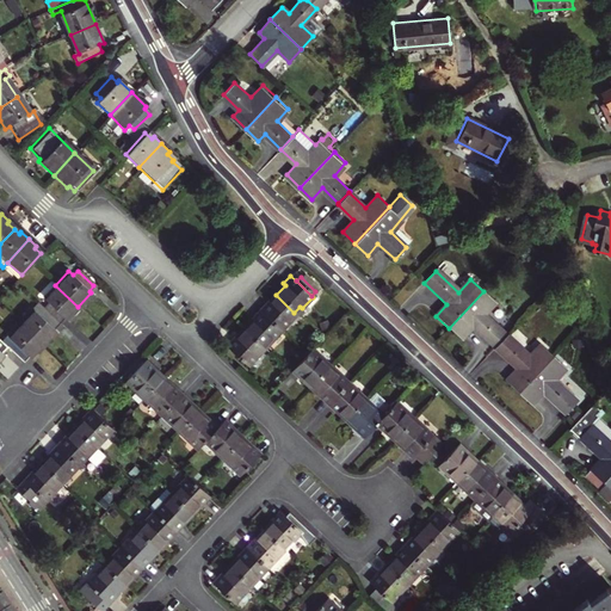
[(283,283),(273,292),(276,295),(285,285),(283,283)]
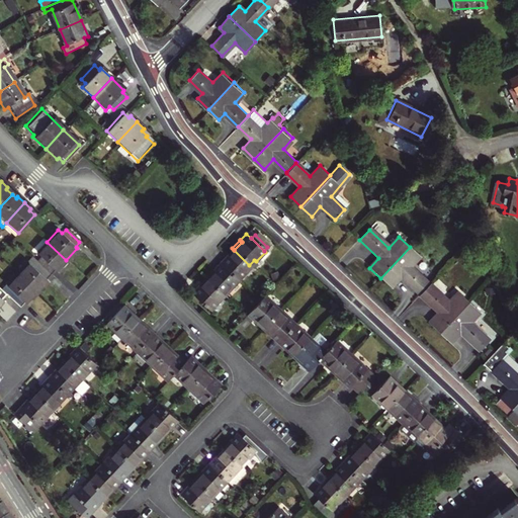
[(38,258),(34,262),(49,275),(53,270),(55,272),(66,260),(47,242),(34,254),(38,258)]
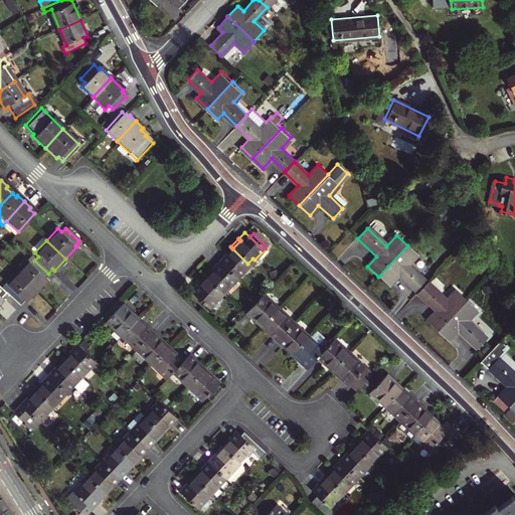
[(417,255),(407,245),(378,277),(389,287),(398,278),(416,295),(427,285),(433,279),(423,270),(417,276),(408,267),(417,255)]
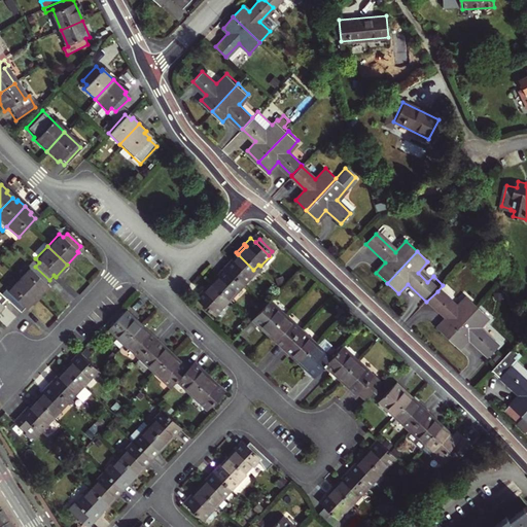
[(236,252),(226,262),(227,265),(238,254),(236,252)]
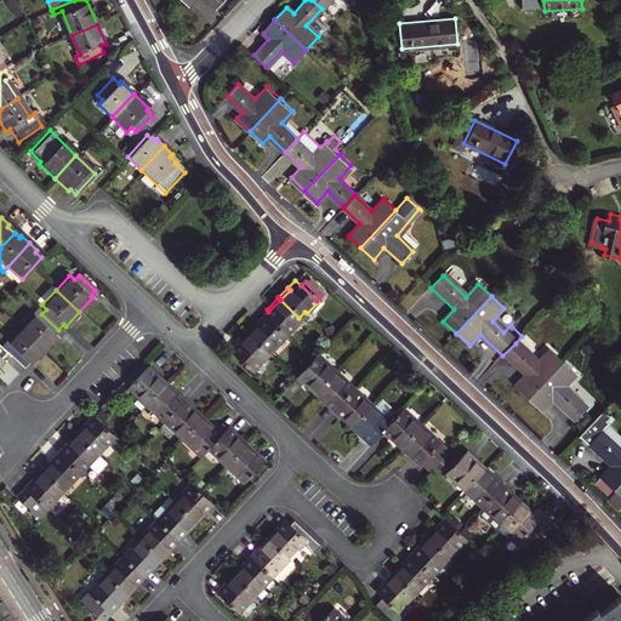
[(291,325),(298,318),(280,300),(268,312),(267,309),(260,317),(284,339),(294,328),(291,325)]
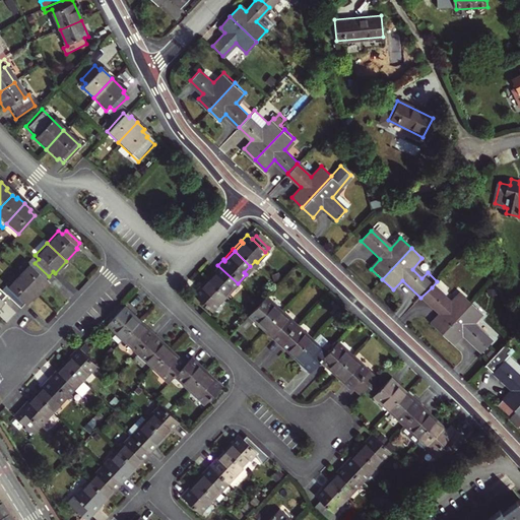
[(30,260),(16,275),(36,294),(48,281),(46,280),(49,276),(35,263),(30,260)]
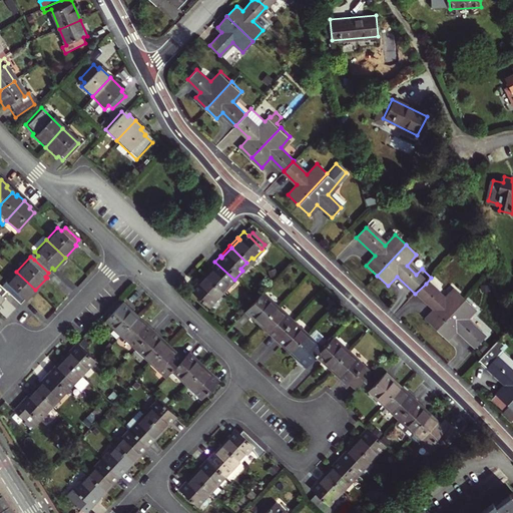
[(210,269),(201,279),(217,294),(222,289),(224,291),(234,280),(214,262),(209,268),(210,269)]
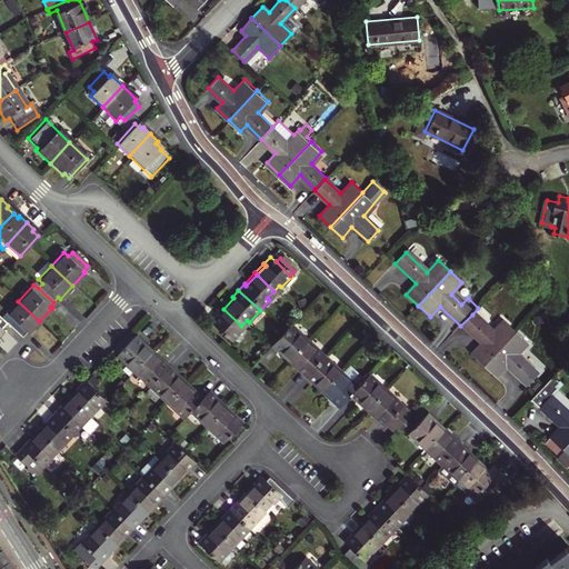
[(232,297),(222,307),(223,309),(233,298),(232,297)]
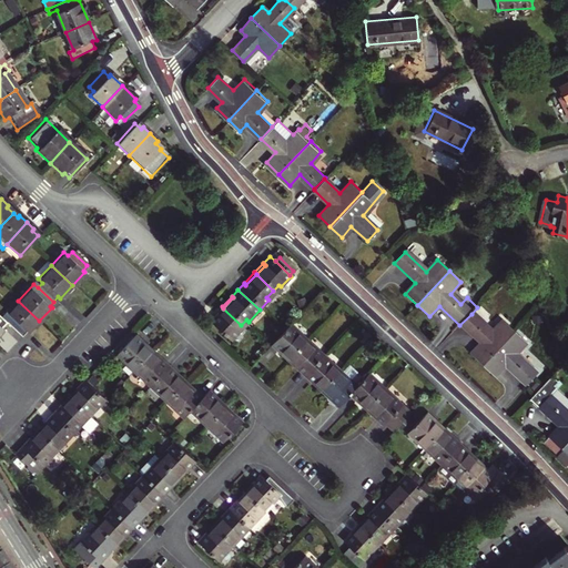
[(27,335),(39,321),(18,301),(6,314),(1,318),(6,323),(21,337),(24,333),(27,335)]
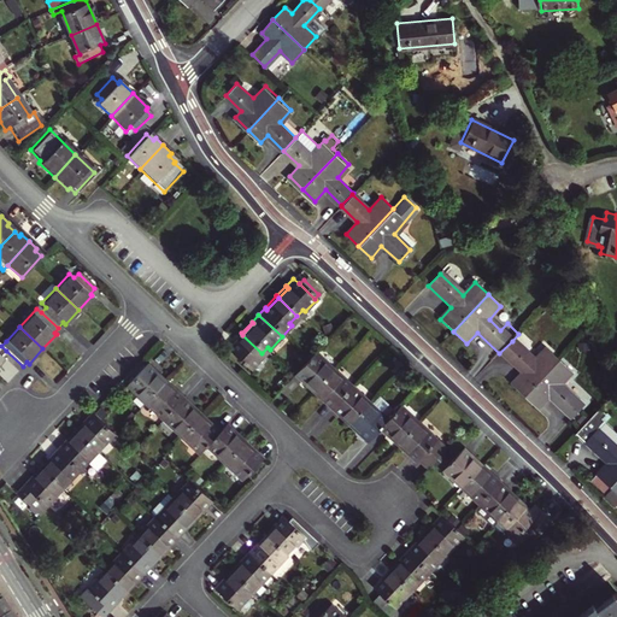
[(241,333),(229,345),(231,347),(242,335),(241,333)]
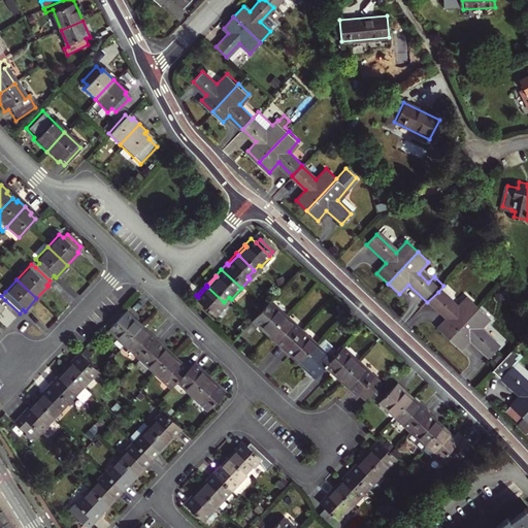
[(219,308),(224,302),(207,287),(198,297),(196,295),(191,300),(211,320),(221,310),(219,308)]
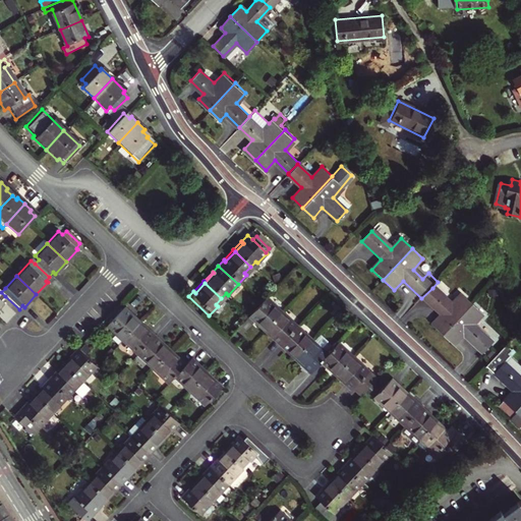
[(443,336),(472,304),(462,295),(451,305),(432,288),(421,298),(441,316),(431,326),(443,336)]
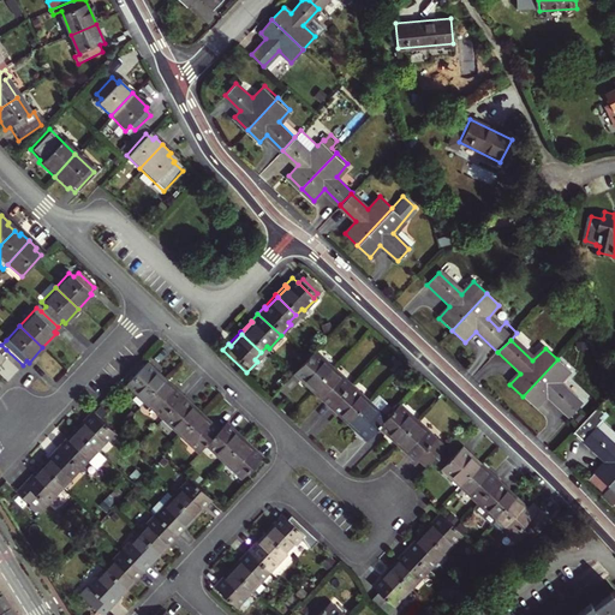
[(309,390),(327,371),(320,365),(322,364),(312,353),(291,377),(296,382),(298,381),(309,390)]
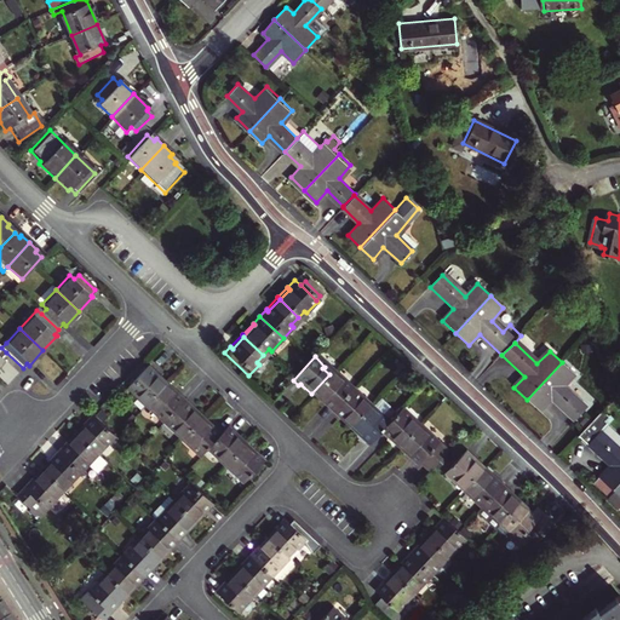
[(574,374),(562,362),(527,400),(539,412),(550,400),(573,420),(585,408),(562,388),(574,374)]
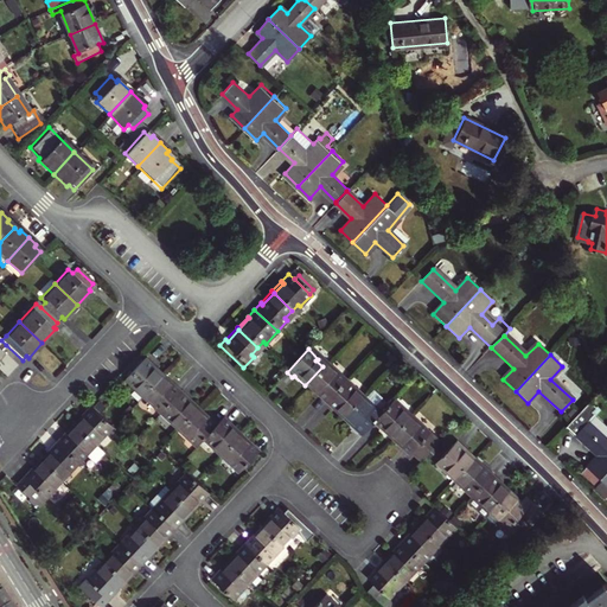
[(136,389),(142,395),(160,376),(148,365),(151,363),(145,357),(123,381),(134,391),(136,389)]
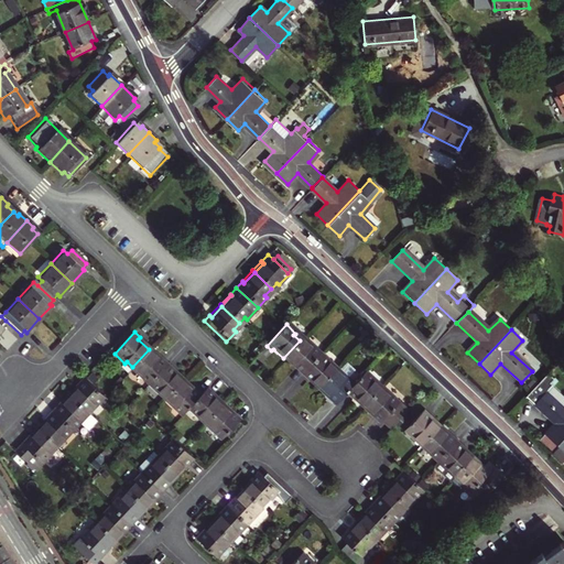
[(150,346),(140,337),(138,339),(149,349),(150,346)]
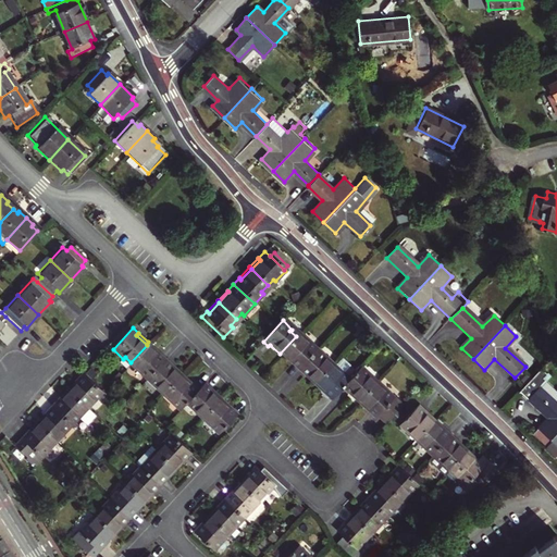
[(302,343),(296,336),(280,354),(292,363),(288,366),(295,371),(314,349),(305,341),(302,343)]
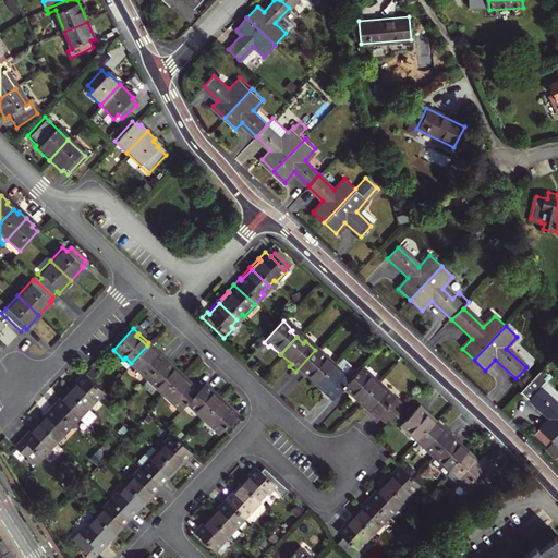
[(160,353),(148,342),(147,346),(158,355),(160,353)]
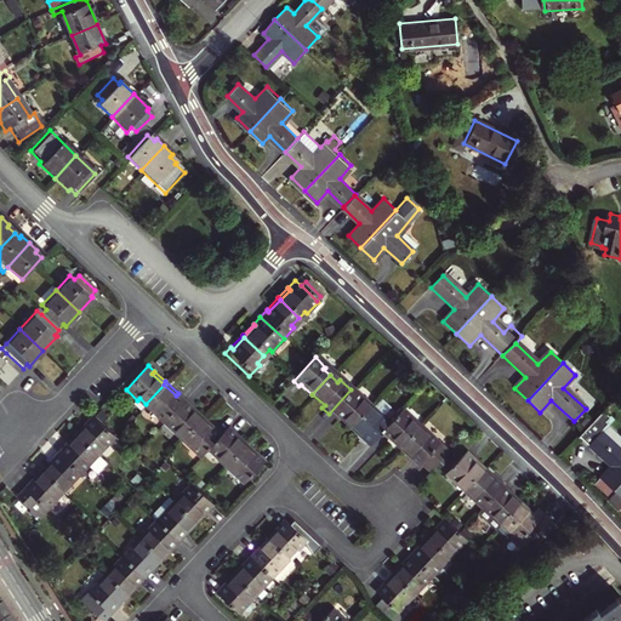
[(176,396),(164,385),(146,404),(154,410),(152,412),(163,422),(184,399),(178,393),(176,396)]
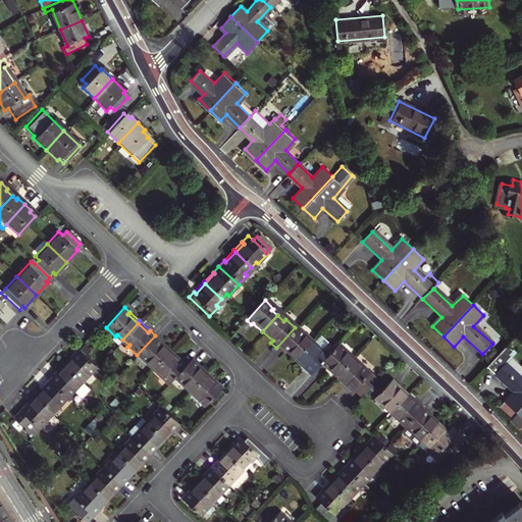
[(261,333),(262,331),(253,323),(251,324),(261,333)]
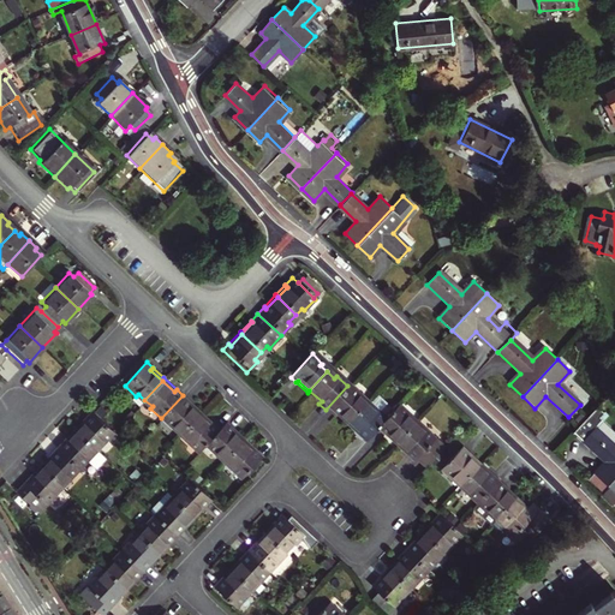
[(359,399),(347,386),(326,410),(334,417),(335,415),(347,425),(356,416),(364,406),(357,401),(359,399)]
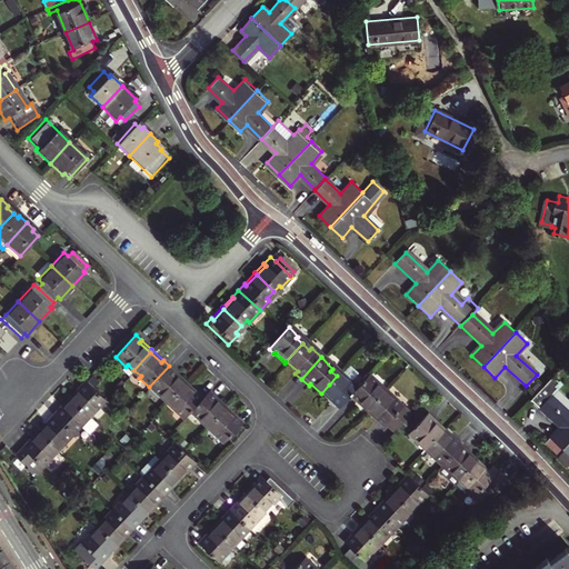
[(286,361),(285,363),(295,373),(298,371),(286,361)]
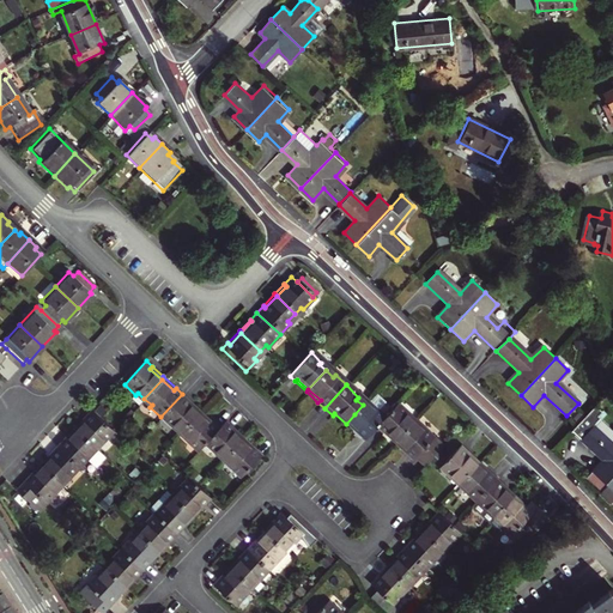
[(189,401),(182,394),(161,417),(173,429),(174,426),(181,434),(199,414),(187,404),(189,401)]
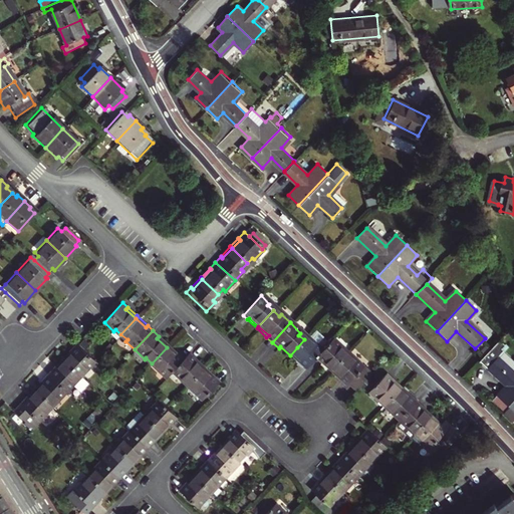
[(169,345),(159,336),(157,338),(167,347),(169,345)]
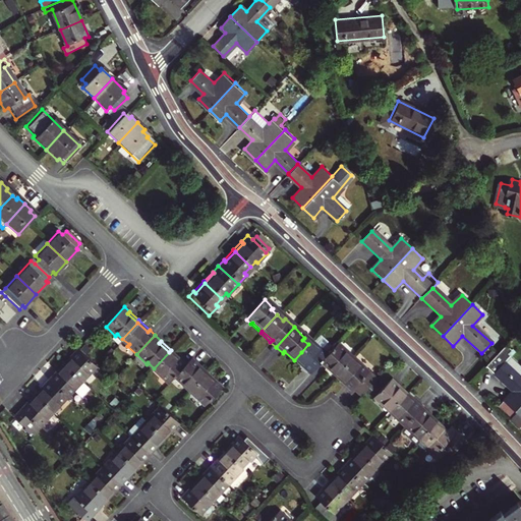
[(306,375),(317,364),(325,356),(316,348),(313,350),(308,344),(301,352),(294,360),(304,369),(302,371),(306,375)]
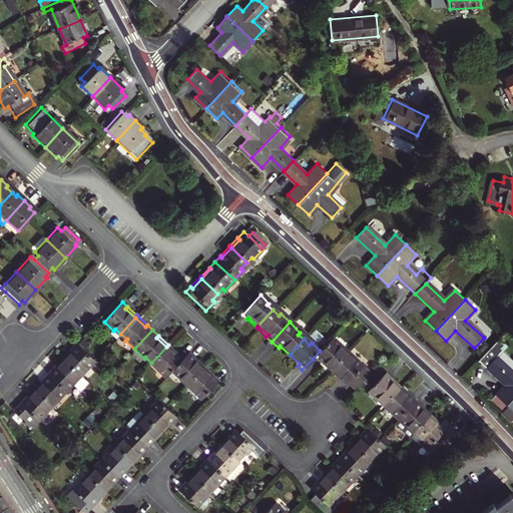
[(321,363),(330,371),(344,355),(340,351),(341,349),(331,339),(320,351),(313,359),(319,365),(321,363)]
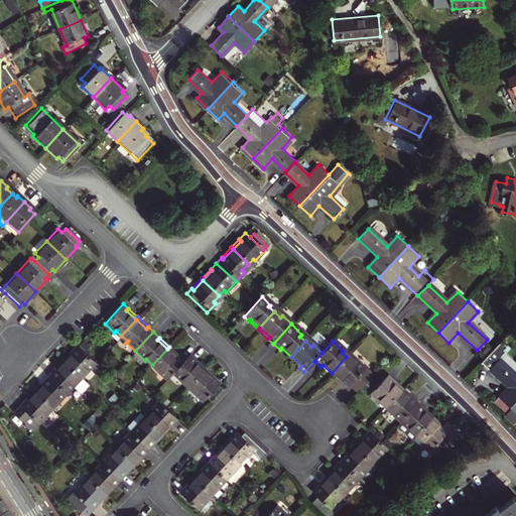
[(74,355),(66,364),(82,379),(87,373),(89,375),(97,366),(77,347),(72,352),(74,355)]
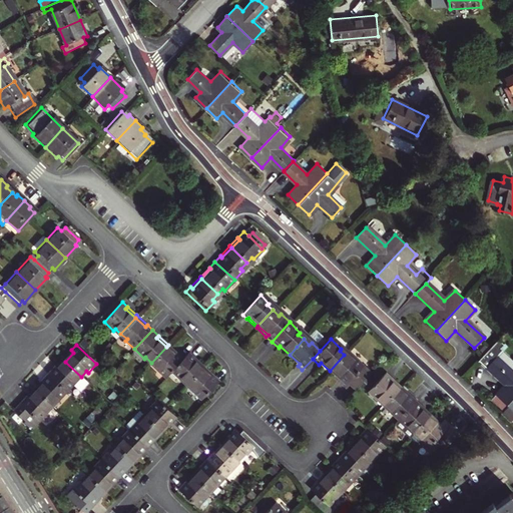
[(168,345),(166,347),(175,356),(177,353),(168,345)]
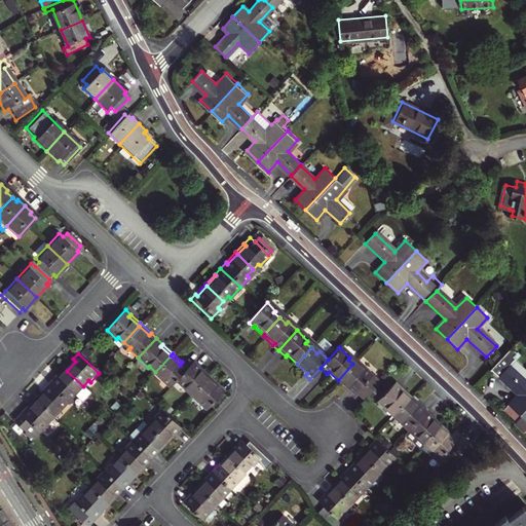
[(518,416),(525,407),(525,384),(508,368),(514,361),(505,353),(490,370),(517,396),(506,406),(518,416)]
